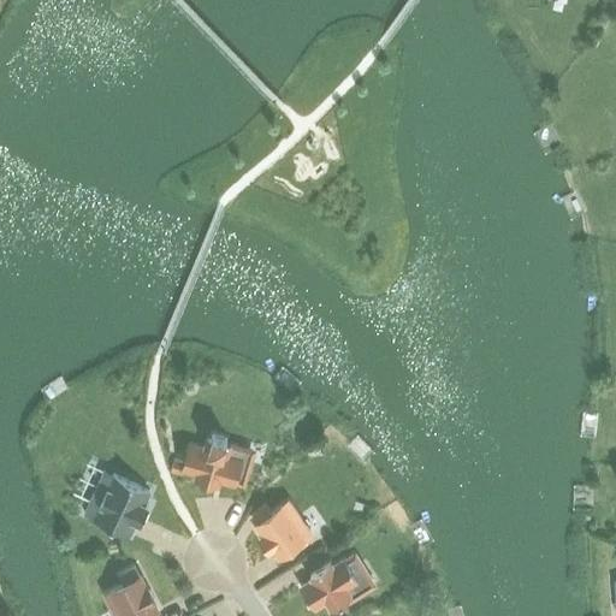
[(197,471),(196,475),(217,481),(218,477),(232,481),(241,484),(244,473),(235,471),(238,460),(224,455),(227,445),(224,444),(226,438),(212,433),(209,439),(207,439),(203,449),(189,445),(187,452),(184,458),(185,460),(184,461),(183,467),(197,471)]
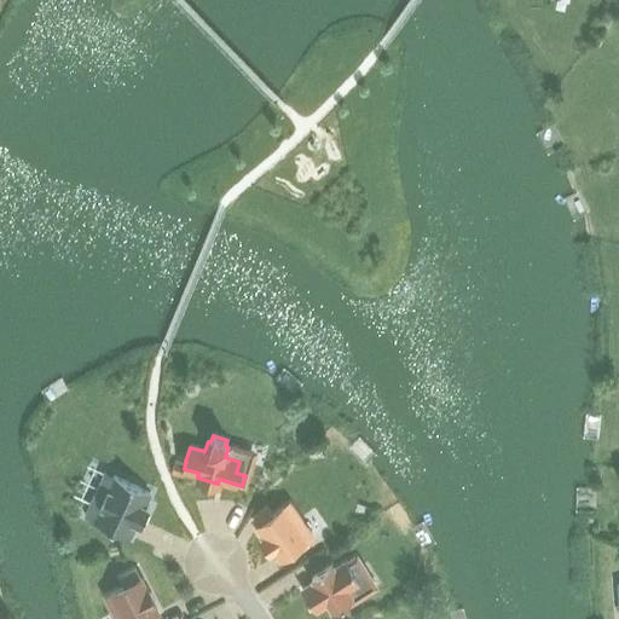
[(174,461),(171,470),(183,474),(184,469),(185,463),(174,461)]
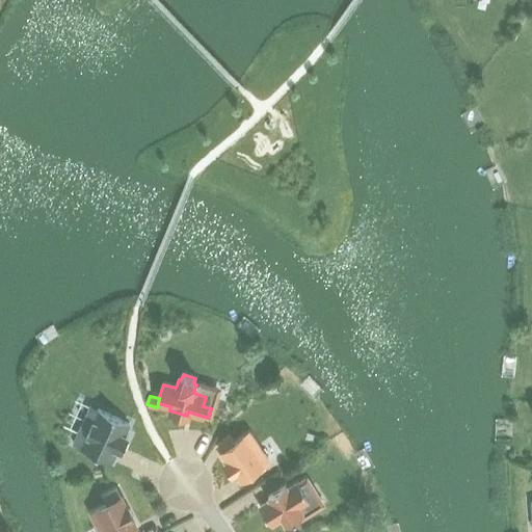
[(128,423),(97,408),(85,433),(78,430),(73,442),(80,445),(79,446),(110,460),(115,449),(121,451),(127,436),(123,434),(128,423)]
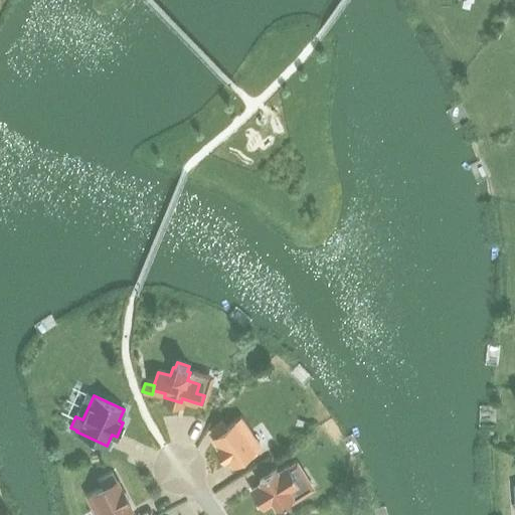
[(208,430),(213,438),(220,447),(218,449),(224,458),(226,456),(231,463),(246,453),(249,457),(250,458),(256,453),(253,448),(244,435),(249,431),(240,418),(226,428),(220,420),(208,430)]
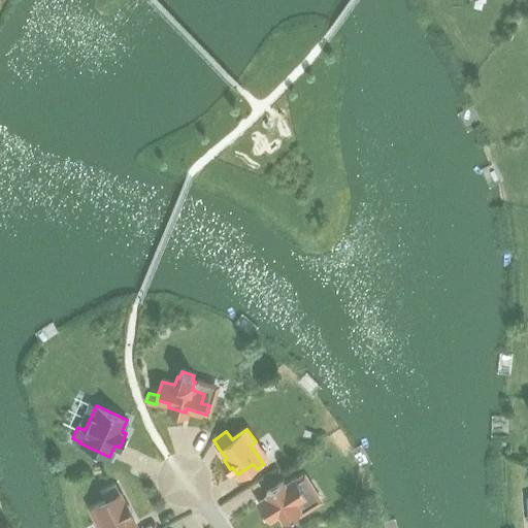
[(305,481),(300,472),(283,483),(281,480),(264,490),(266,493),(256,500),(267,518),(277,512),(283,519),(299,508),(294,500),(304,494),(299,484),(305,481)]
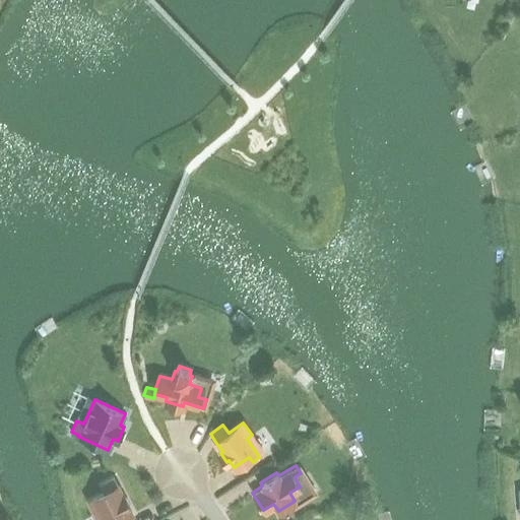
[(117,485),(113,477),(99,484),(103,493),(87,501),(94,515),(101,512),(104,519),(119,519),(132,514),(117,485)]
